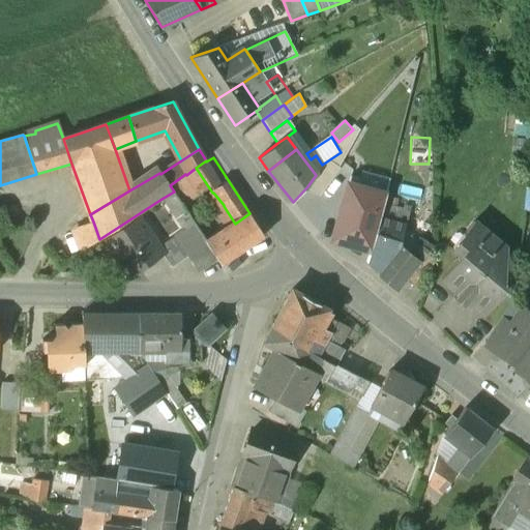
[(316,175),(307,186),(319,196),(339,168),(328,160),(321,166),(323,167),(316,175)]
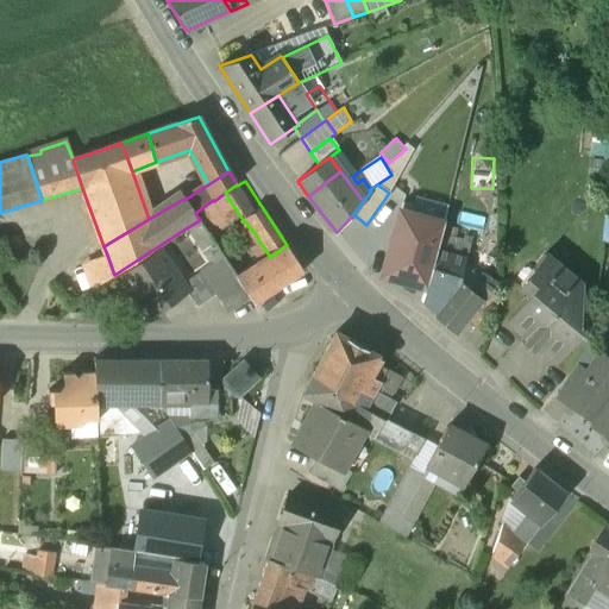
[(225,193),(214,201),(213,200),(195,213),(200,220),(211,236),(244,221),(225,193)]
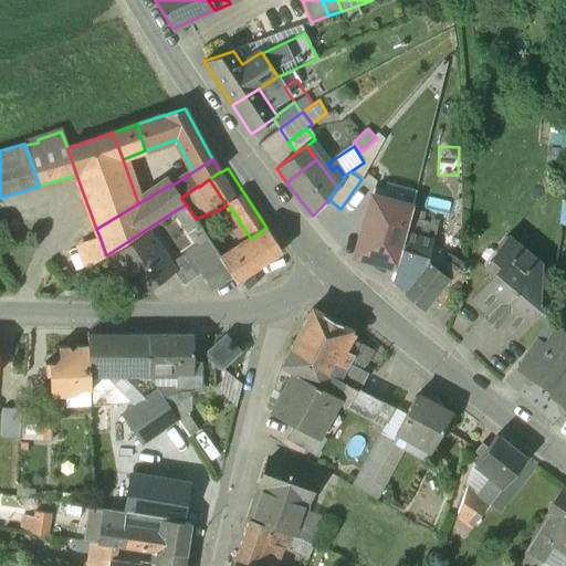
[(395,269),(411,202),(370,191),(353,258),(395,269)]
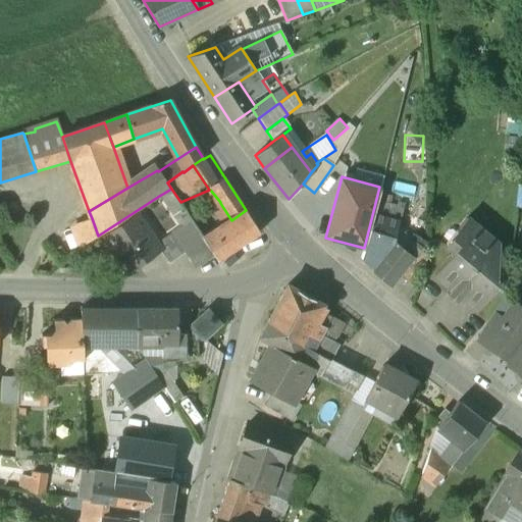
[(180,202),(171,189),(159,196),(180,227),(192,219),(180,202)]
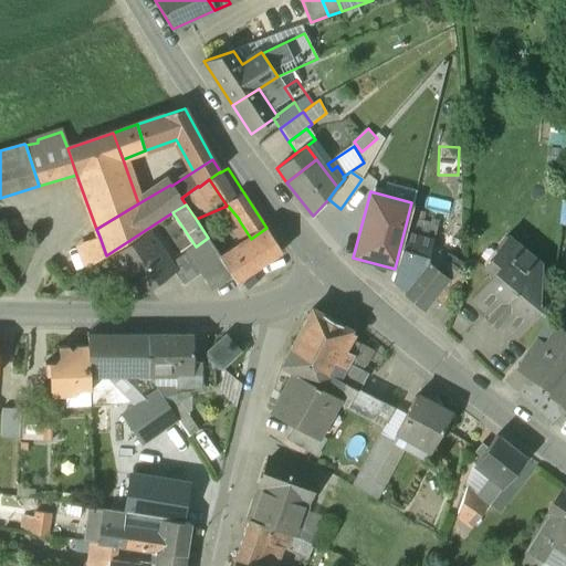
[(430,224),(410,219),(407,232),(432,240),(436,232),(438,223),(431,221),(430,224)]
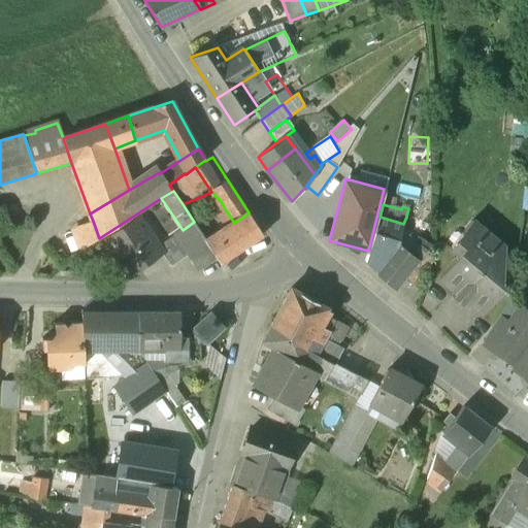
[(3,207),(0,207),(0,230),(9,228),(3,207)]
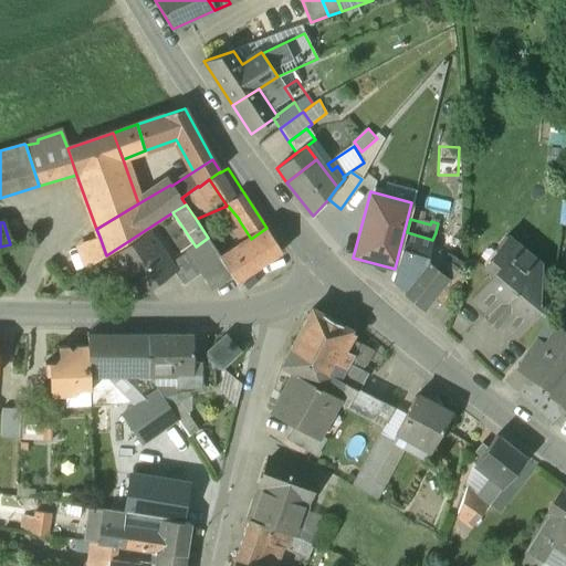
[(221,258),(220,259),(231,274),(237,283),(282,252),(266,228),(251,239),(221,258)]
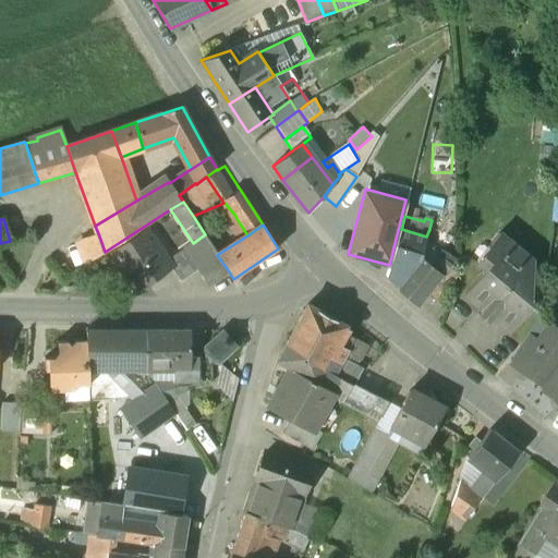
[(426,237),(401,229),(386,277),(386,278),(417,304),(426,294),(440,275),(431,268),(420,258),(426,237)]
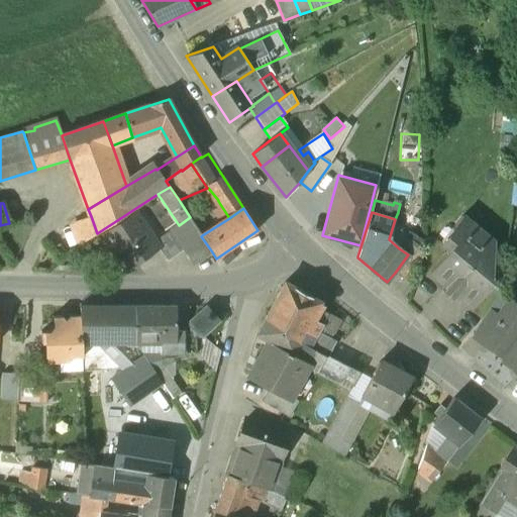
[(419,220),(398,212),(395,219),(389,239),(399,248),(411,232),(412,232),(419,220)]
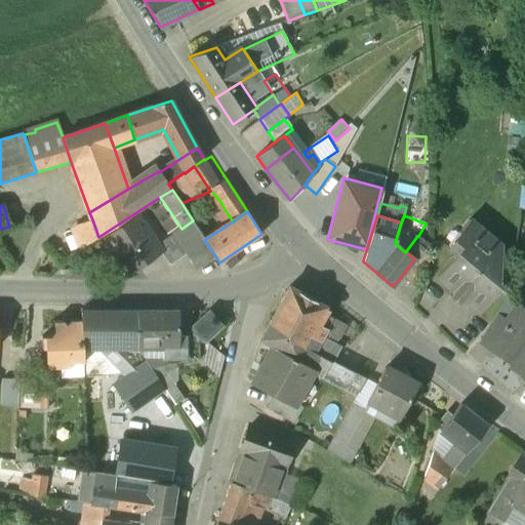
[(137,217),(106,238),(128,273),(161,252),(157,245),(137,217)]
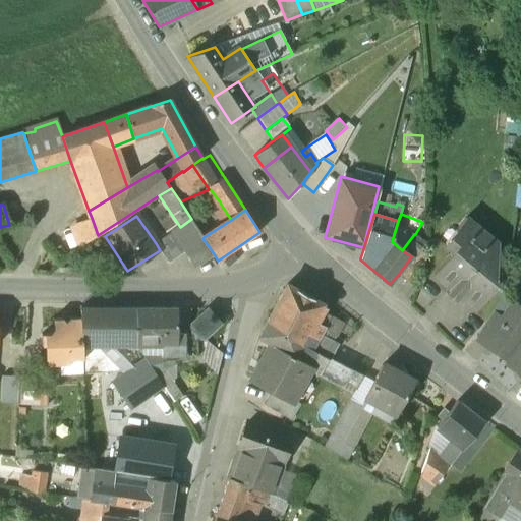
[(92,218),(74,225),(82,245),(98,235),(92,218)]
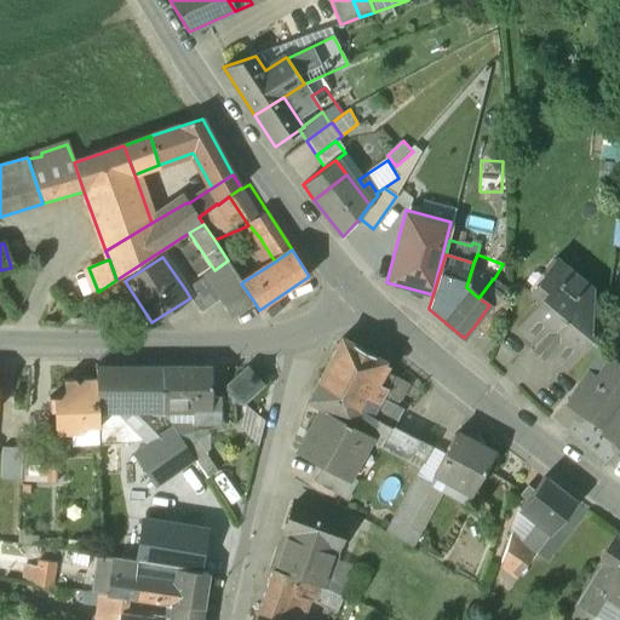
[(591,291),(555,259),(541,275),(547,280),(534,296),(538,299),(515,327),(534,344),(529,350),(541,360),(546,354),(566,369),(591,339),(579,328),(589,316),(591,291)]
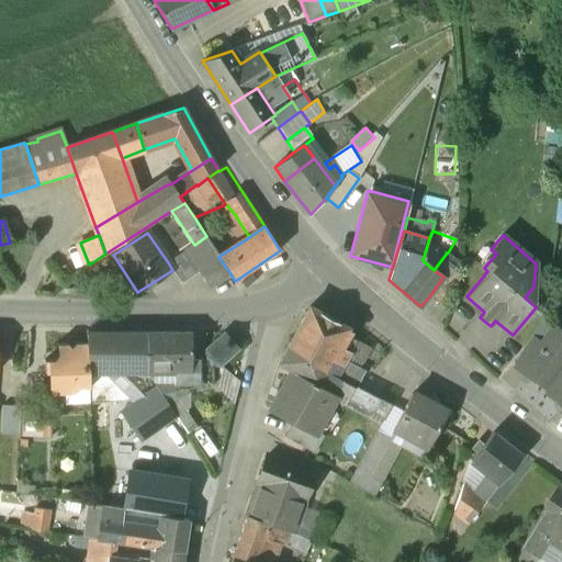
[(194,245),(187,249),(202,271),(211,284),(229,272),(218,257),(220,256),(206,236),(194,245)]
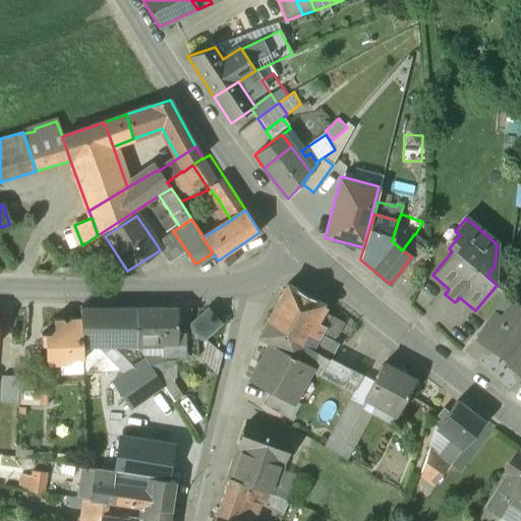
[(187,251),(173,231),(156,243),(160,250),(168,264),(187,251)]
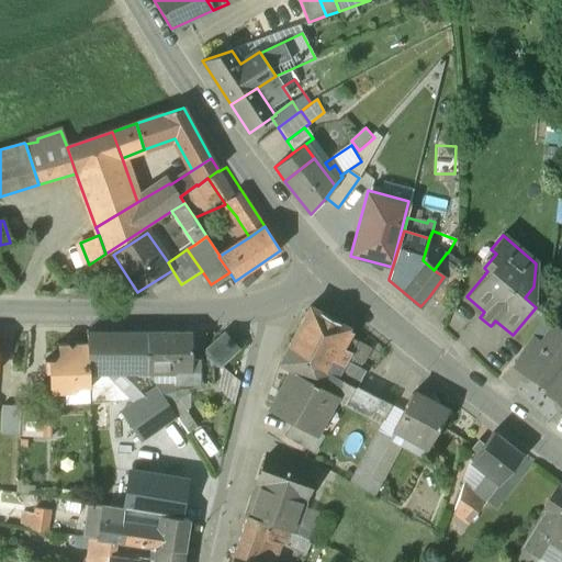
[(448,253),(447,253),(434,270),(444,277),(449,269),(452,272),(461,261),(448,253)]
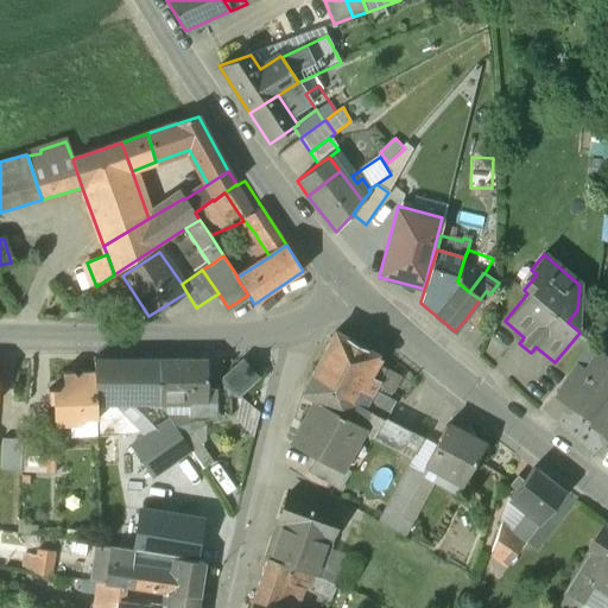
[(480,299),(464,321),(483,333),(495,298),(489,295),(486,291),(480,299)]
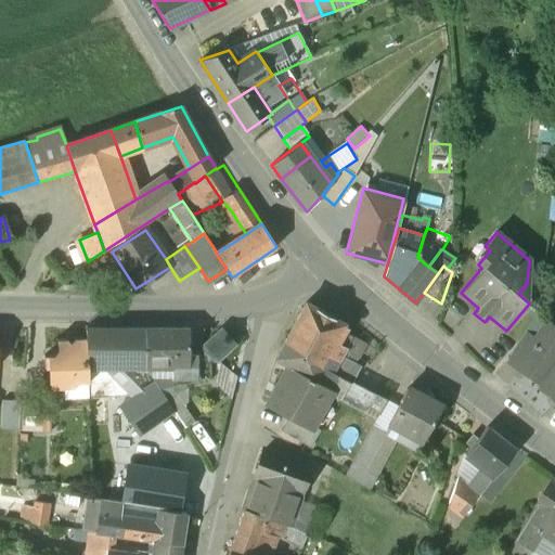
[(344,324),(306,304),(275,359),(289,366),(324,387),(332,374),(321,369),(326,357),(338,363),(339,362),(344,353),(352,337),(340,331),(344,324)]
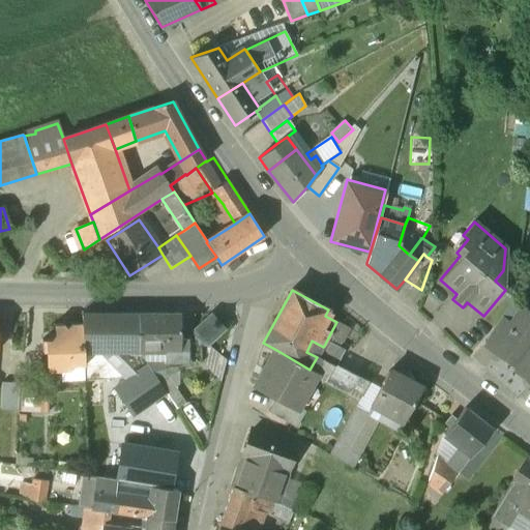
[(529,316),(521,311),(510,326),(510,327),(495,351),(494,353),(514,366),(529,342),(529,316)]
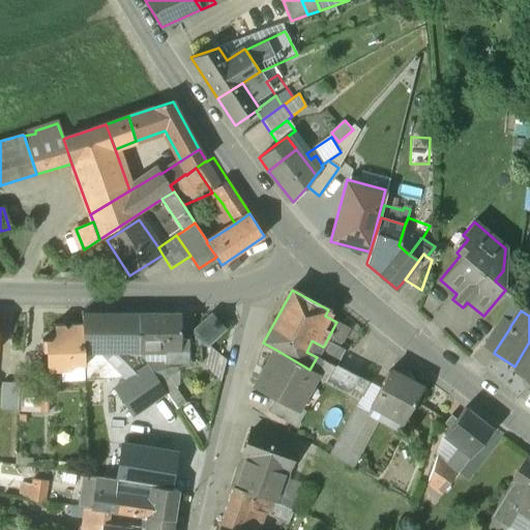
[(110,314),(82,314),(83,323),(84,350),(85,350),(100,351),(111,350),(110,314)]
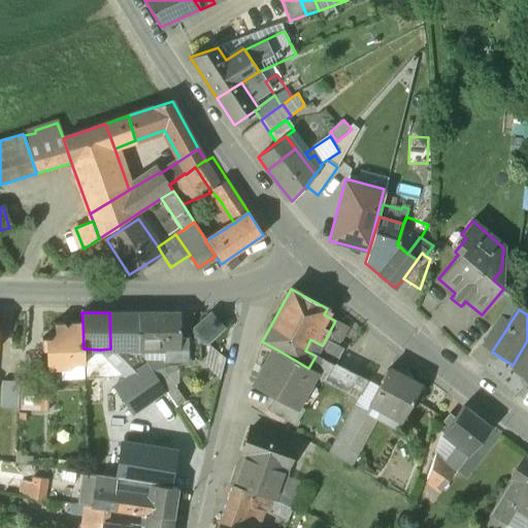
[(137,312),(110,312),(109,312),(110,349),(137,349),(137,312)]
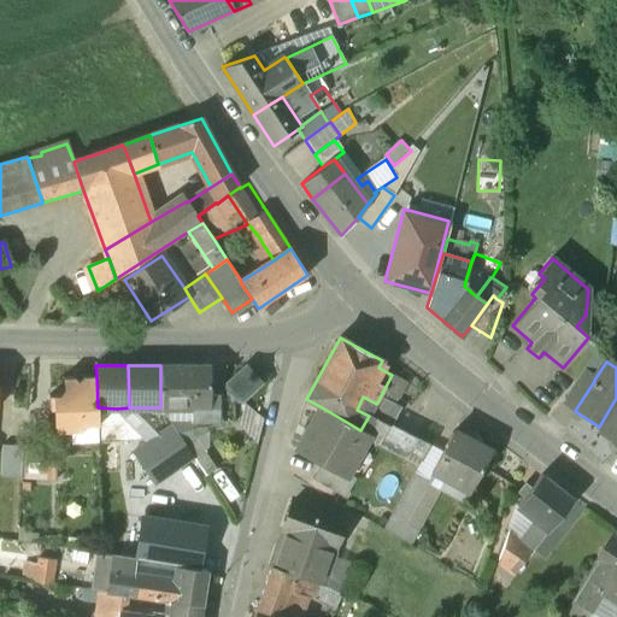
[(210,365),(160,365),(160,407),(192,407),(210,407),(210,399),(210,365)]
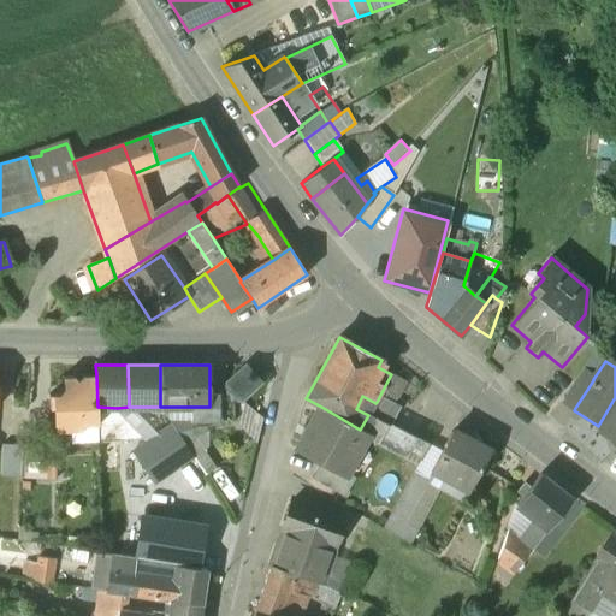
[(260,380),(247,367),(248,366),(246,365),(244,366),(246,366),(226,383),(225,384),(226,384),(225,391),(225,392),(225,394),(226,394),(231,398),(231,400),(232,400),(234,400),(241,400),(241,401),(243,400),(261,383),(262,381),(261,380),(260,380)]
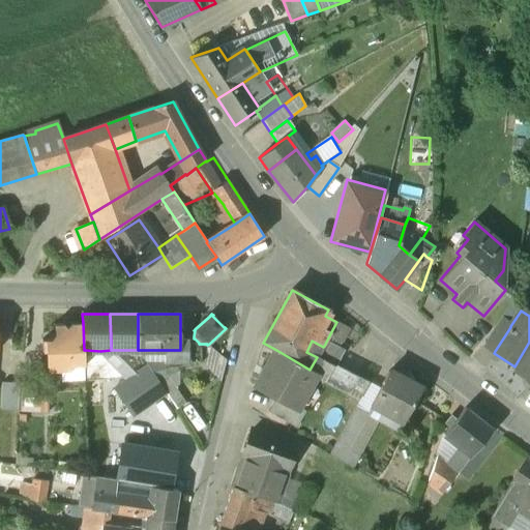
[(500,320),(483,344),(495,351),(510,327),(510,326),(500,320)]
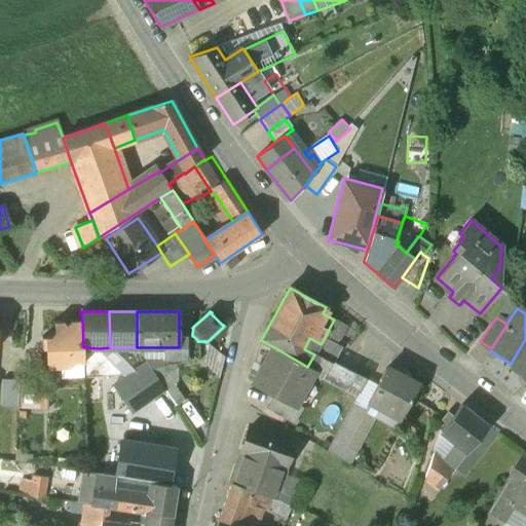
[(346,326),(334,320),(326,335),(338,341),(346,326)]
